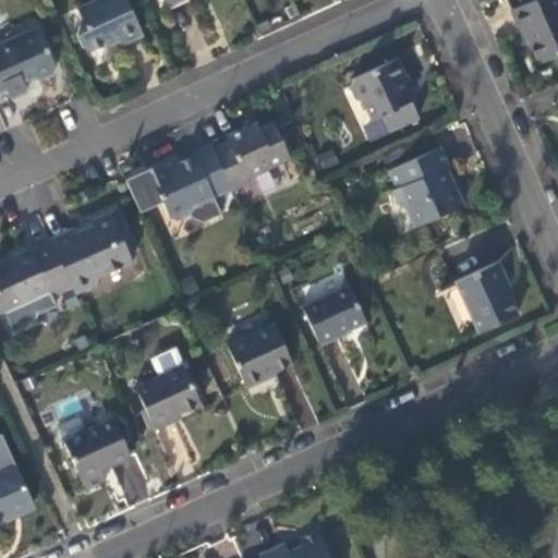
[(143,31),(129,0),(92,0),(76,8),(83,22),(79,24),(76,28),(75,34),(82,46),(91,48),(107,39),(118,35),(121,41),(143,31)]
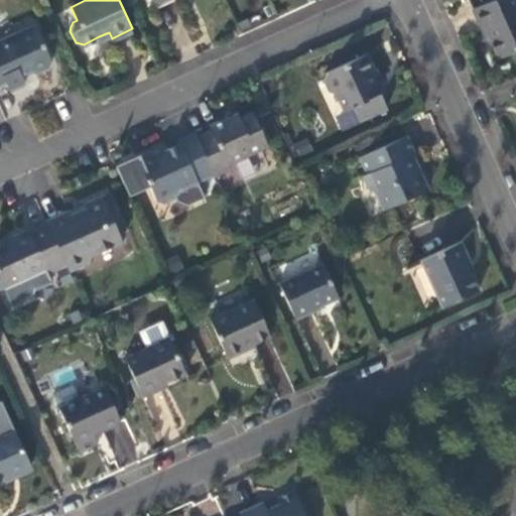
[(515,0),(493,0),(475,8),(482,24),(485,23),(489,33),(499,56),(515,47),(515,0)]
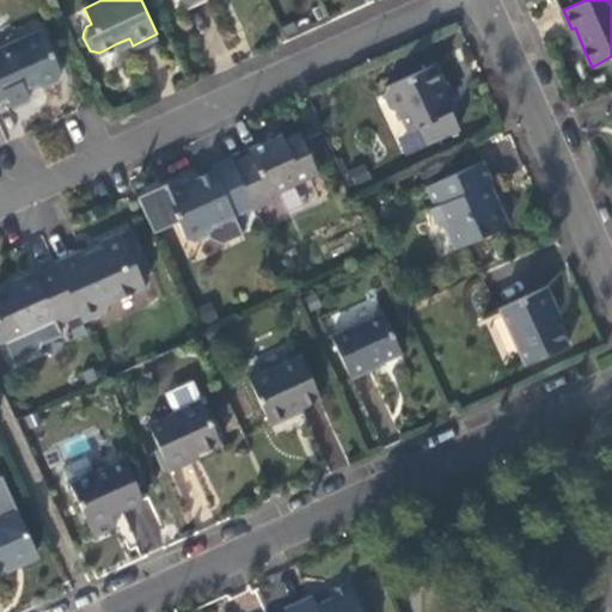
[(41,29),(0,47),(0,99),(7,97),(11,106),(22,102),(30,98),(25,89),(37,83),(43,85),(59,79),(60,72),(41,29)]
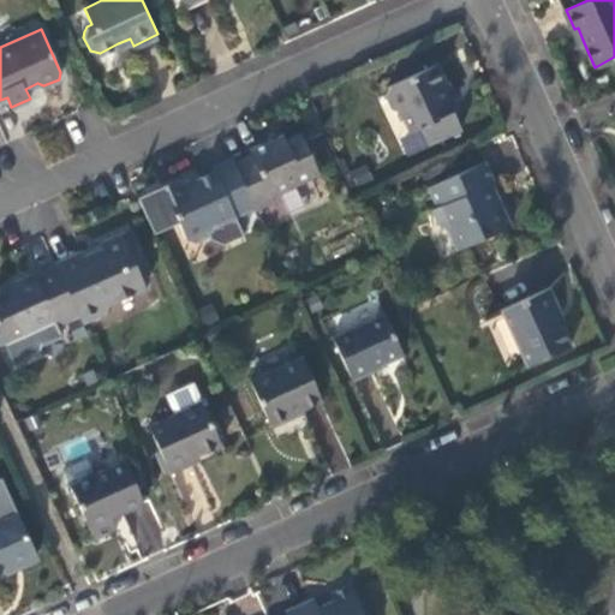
[(446,82),(437,63),(412,75),(415,79),(394,89),(392,84),(389,85),(386,93),(393,107),(401,109),(410,130),(421,125),(428,123),(435,139),(460,127),(453,111),(460,107),(457,100),(452,89),(448,81),(446,82)]
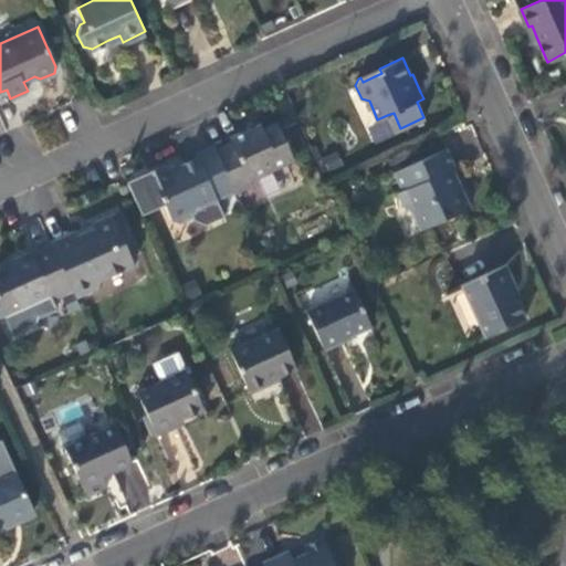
[(379,69),(360,77),(363,82),(381,73),(379,69)]
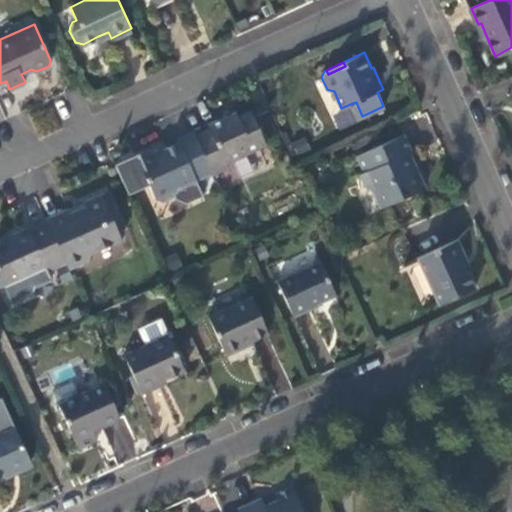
[(382,72),(376,74),(380,83),(386,80),(383,75),(382,72)]
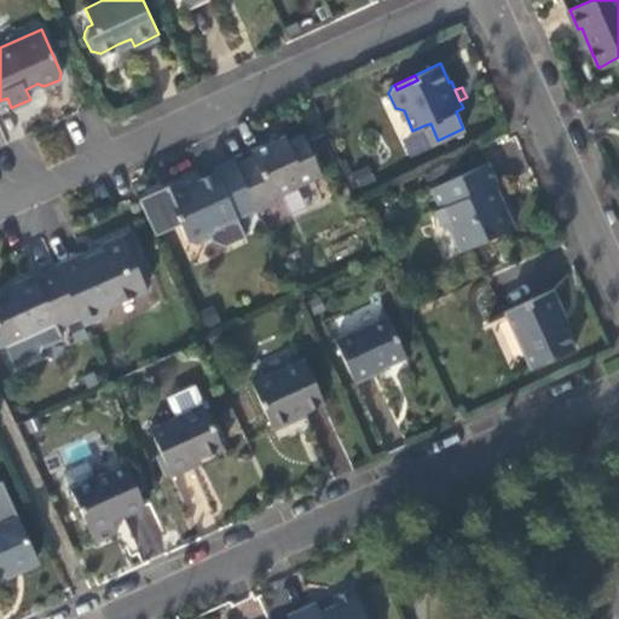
[(431,143),(438,140),(431,123),(423,126),(431,143)]
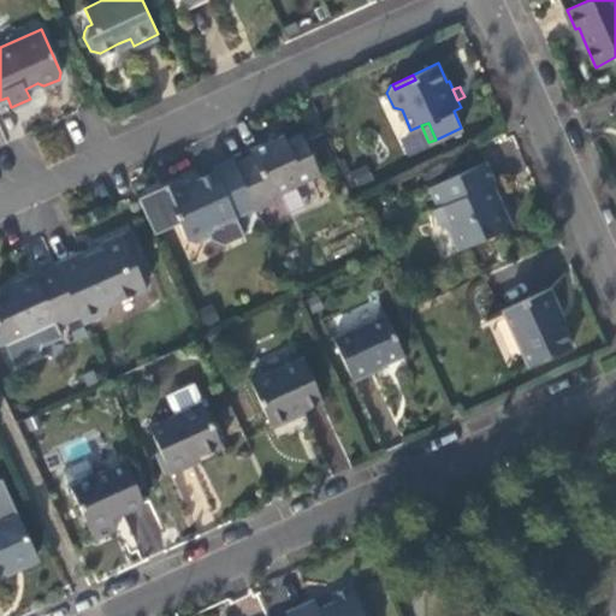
[(253,153),(235,161),(256,208),(274,200),(272,194),(320,172),(302,131),(284,138),(282,134),(265,141),(250,148),(253,153)]
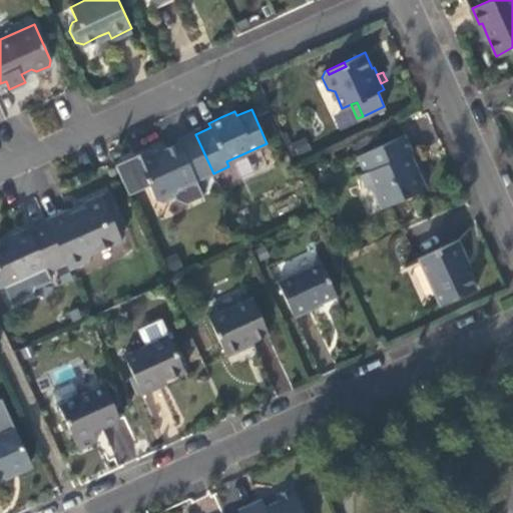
[(178,188),(213,173),(195,134),(193,130),(176,138),(178,141),(166,147),(153,153),(152,150),(137,157),(155,197),(162,200),(175,194),(178,188)]
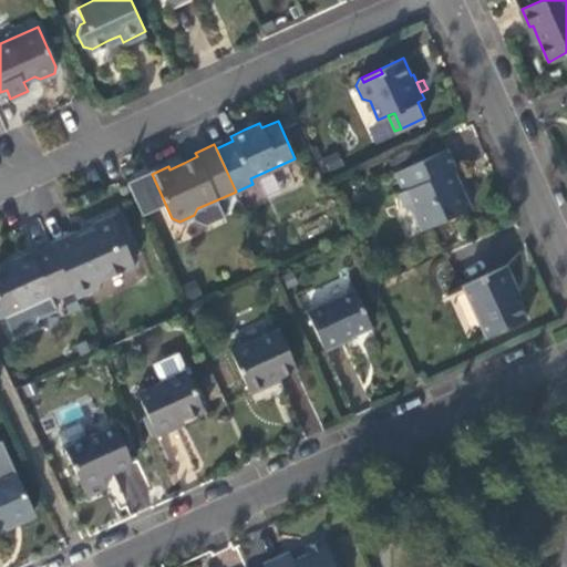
[(450,148),(397,173),(404,192),(401,193),(409,208),(414,214),(422,230),(472,208),(466,194),(462,184),(459,186),(451,171),(457,167),(450,148)]
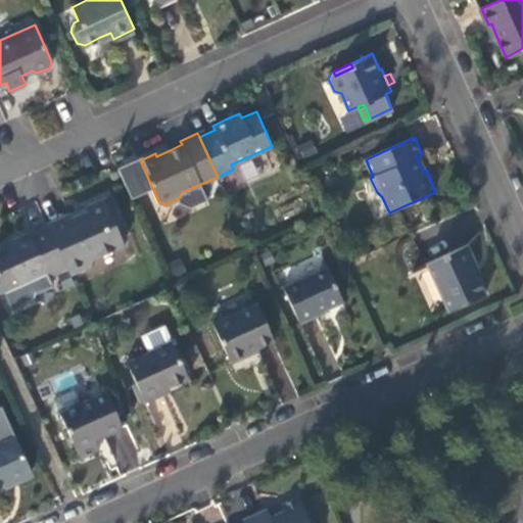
[(106,194),(101,196),(111,218),(116,216),(106,194)]
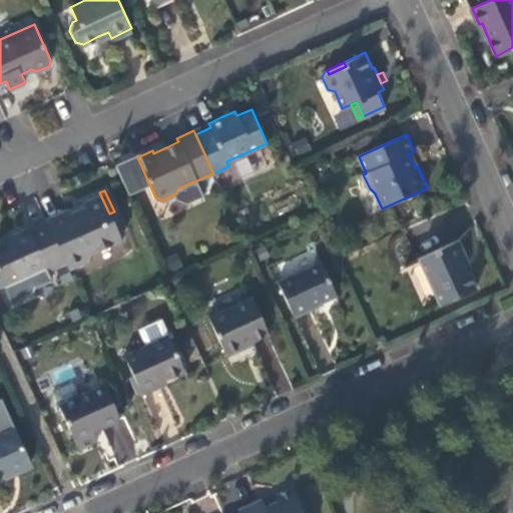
[(68,207),(45,218),(47,221),(66,263),(68,268),(86,260),(87,254),(120,239),(122,235),(123,231),(114,211),(109,213),(99,192),(87,198),(83,200),(85,205),(70,212),(68,207)]
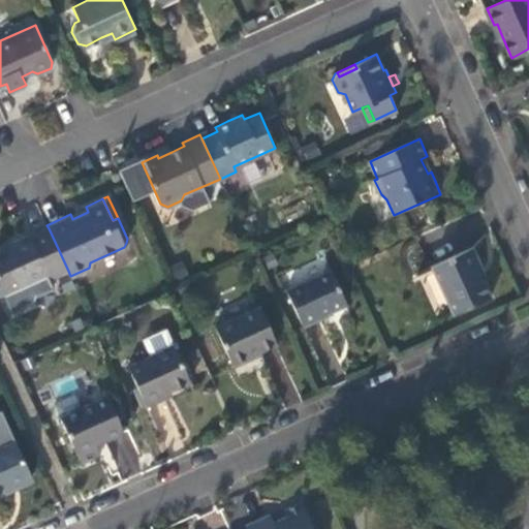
[(50,279),(68,271),(49,228),(30,237),(28,234),(19,239),(10,243),(11,246),(0,251),(0,284),(4,293),(47,274),(50,279)]
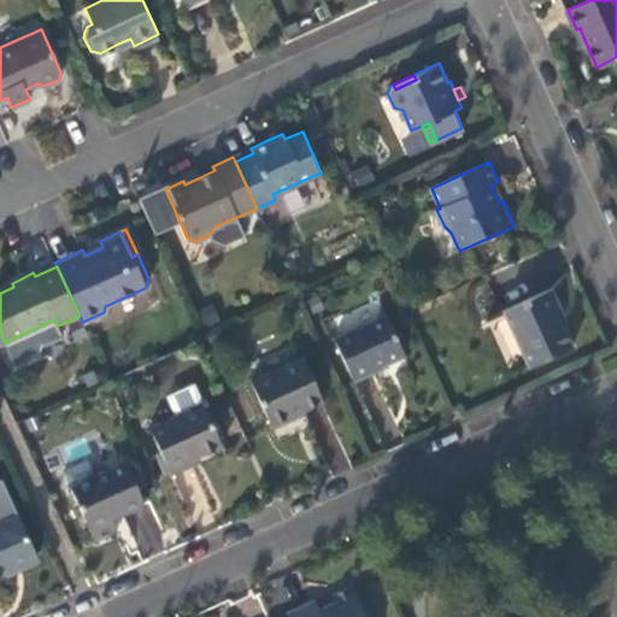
[(552,288),(505,310),(530,365),(573,347),(563,323),(558,315),(562,307),(552,288)]
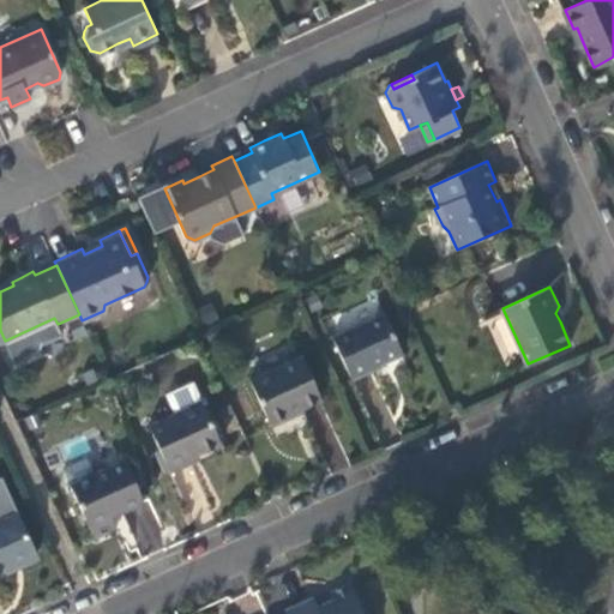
[(384,312),(335,335),(353,378),(372,369),(371,366),(386,359),(402,351),(384,312)]
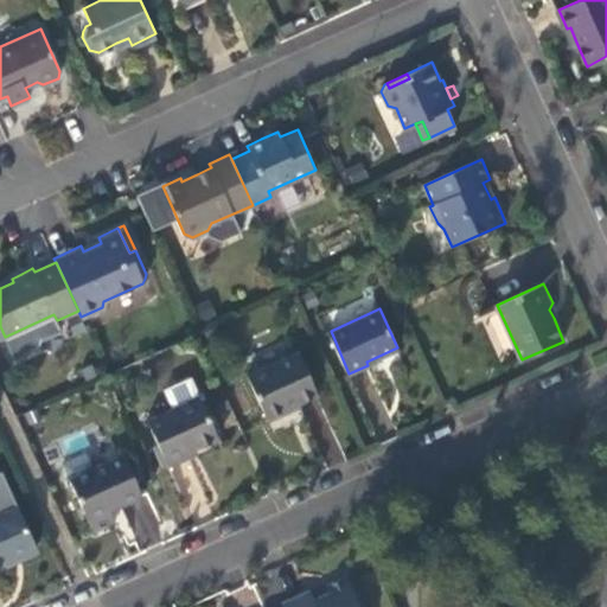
[(318,395),(299,353),(299,352),(248,375),(269,421),(286,413),(289,411),(288,409),(302,402),(318,395)]
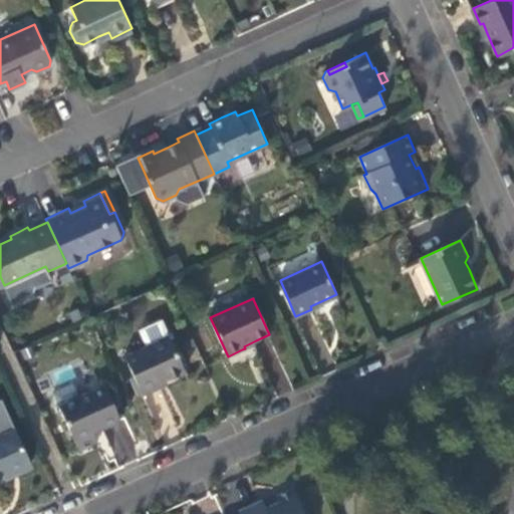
[(168,336),(124,355),(142,394),(161,386),(160,382),(169,378),(184,371),(168,336)]
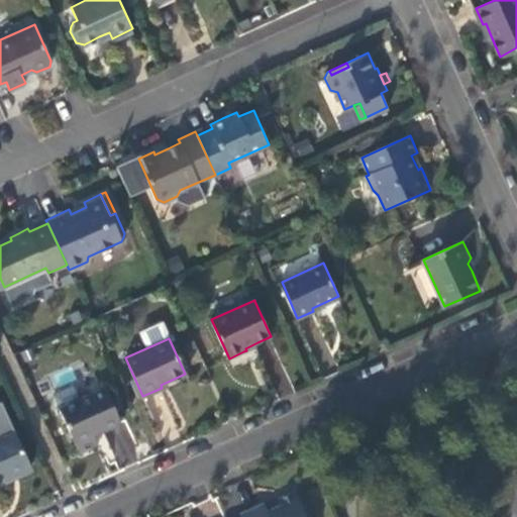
[(104,387),(60,407),(80,451),(94,445),(90,435),(103,429),(120,421),(104,387)]
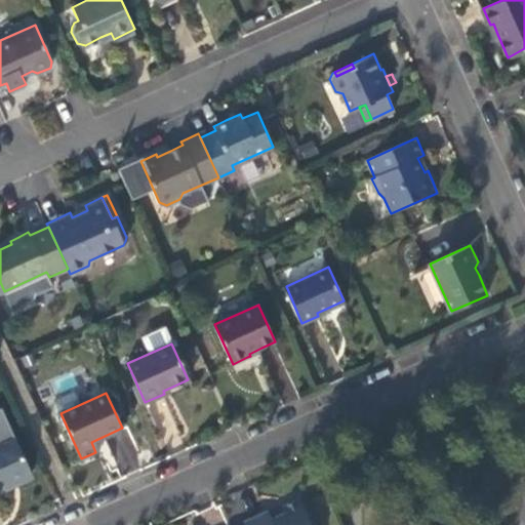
[(0,487),(32,474),(1,406),(0,406),(0,487)]
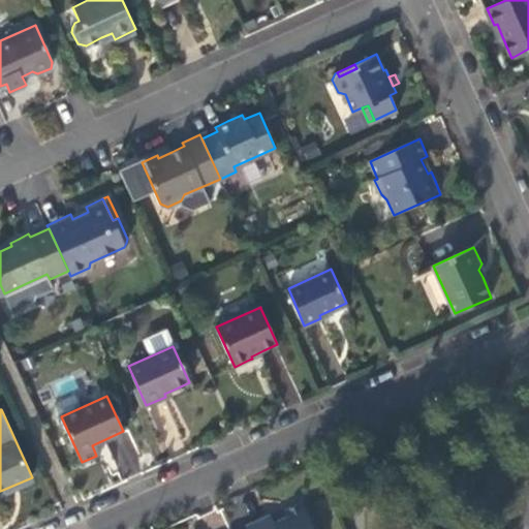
[(313,528),(302,501),(284,509),(287,517),(275,522),(270,512),(259,517),(246,523),(248,528),(313,528)]
